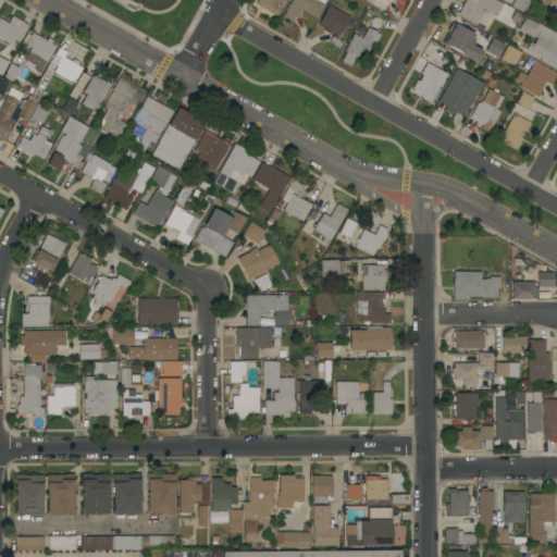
[(284,0),(276,15),(256,4),(258,0),(284,0)]
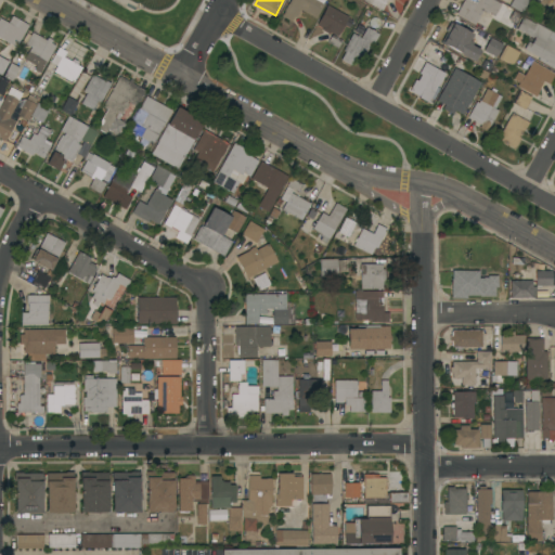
[(324,0),(322,4),(323,4),(315,18),(299,10),(295,17),(294,17),(291,22),(281,16),(289,0),(324,0)]
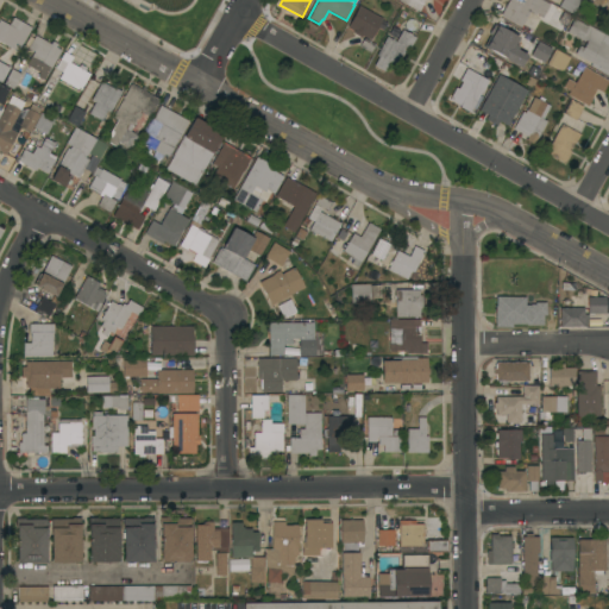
[(422,0),(421,4),(422,4),(419,12),(397,0),(422,0)]
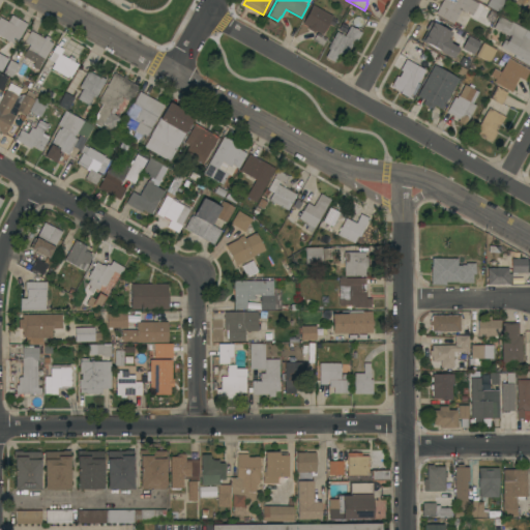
[(471,16),(466,12),(465,13),(463,12),(464,10),(461,9),(452,24),(435,13),(442,0),(470,0),(478,4),(471,16)]
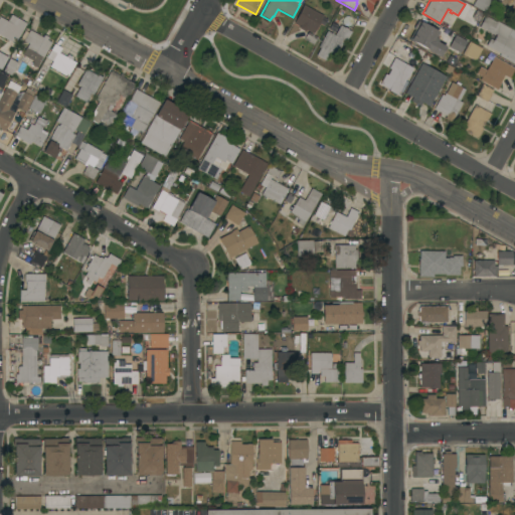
[(472,6),(475,0),(490,0),(484,12),(472,6)]
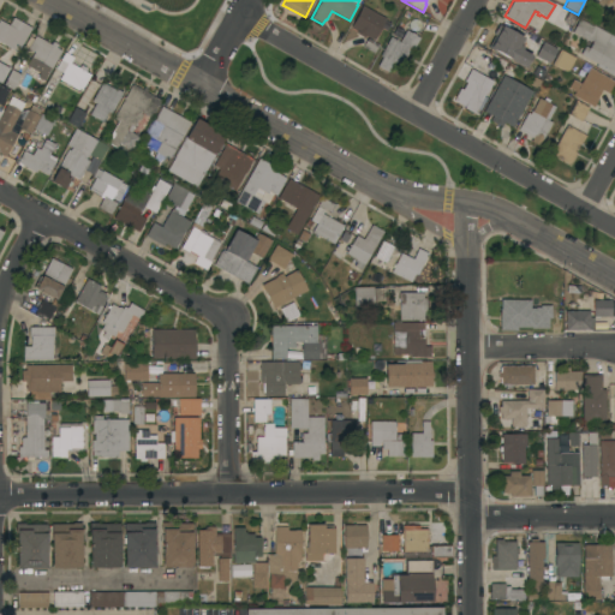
[(374,41),(364,35),(363,37),(356,34),(357,31),(350,28),(362,6),(386,19),(374,41)]
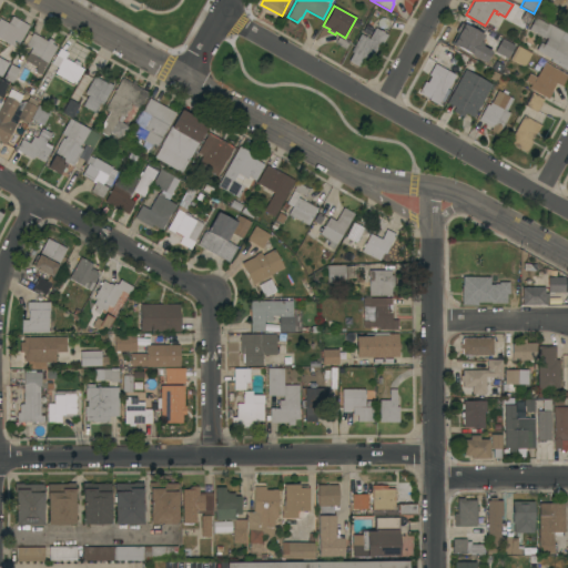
[(0,19),(8,23),(12,17),(29,26),(16,49),(0,40),(0,19)]
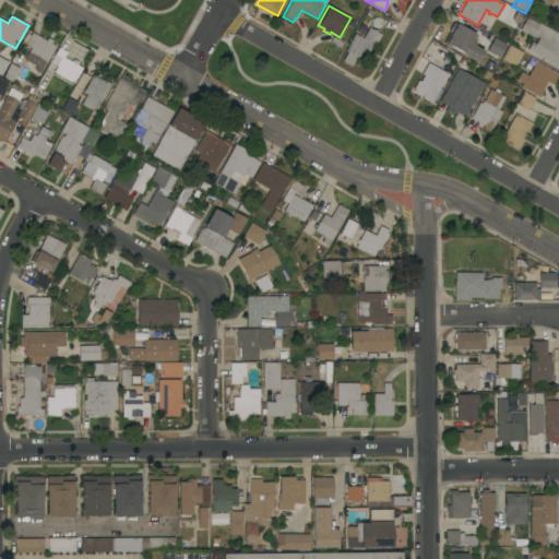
[(558,70),(542,60),(543,58),(526,49),(531,42),(534,44),(537,37),(533,37),(520,30),(526,18),(538,24),(539,23),(558,34),(558,70)]
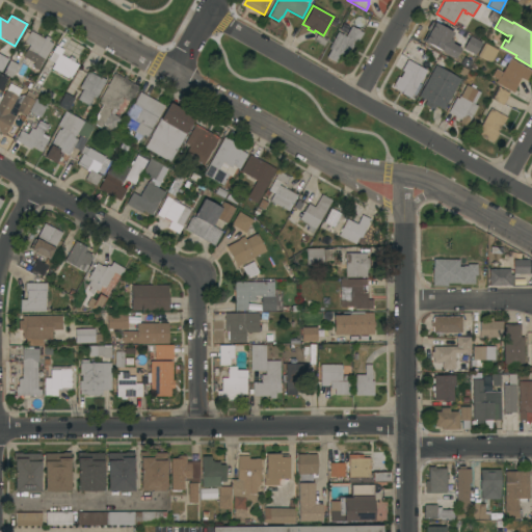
[(425,42),(435,23),(444,27),(443,30),(450,34),(442,51),(425,42)]
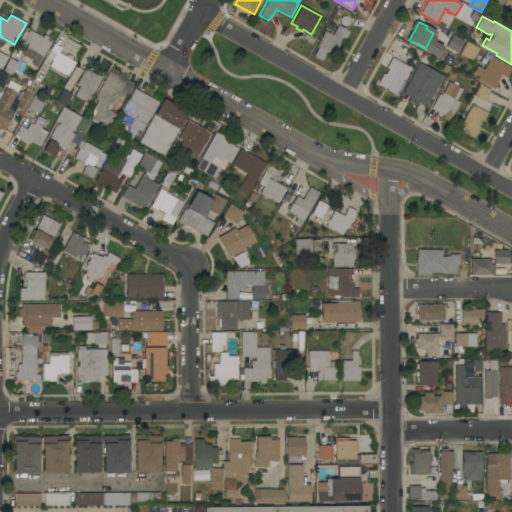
[(314,55),(317,48),(316,47),(325,30),(332,35),(338,25),(349,31),(343,41),(340,40),(332,56),(326,53),(322,60),(314,55)]
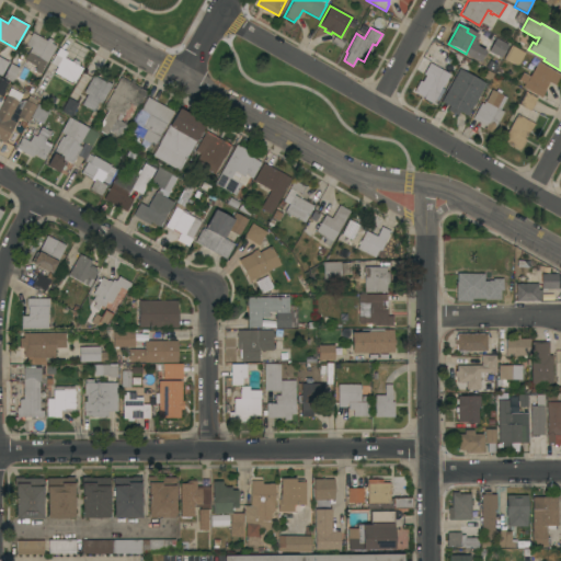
[(46,64),(39,73),(34,70),(36,67),(23,59),(27,53),(29,53),(31,48),(25,45),(32,33),(46,41),(47,38),(53,41),(50,44),(56,46),(46,64)]
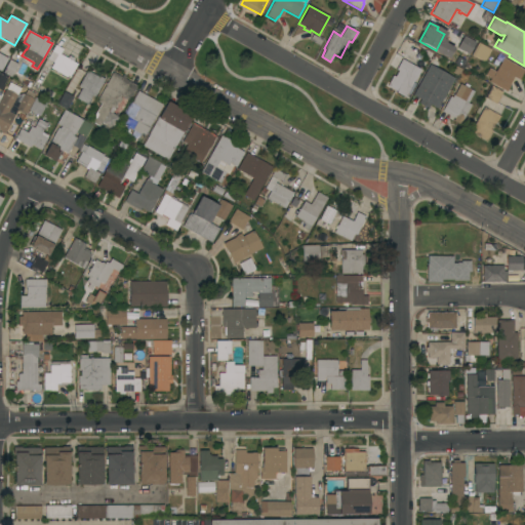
[(479,42),(491,49),(484,62),(471,54),(479,42)]
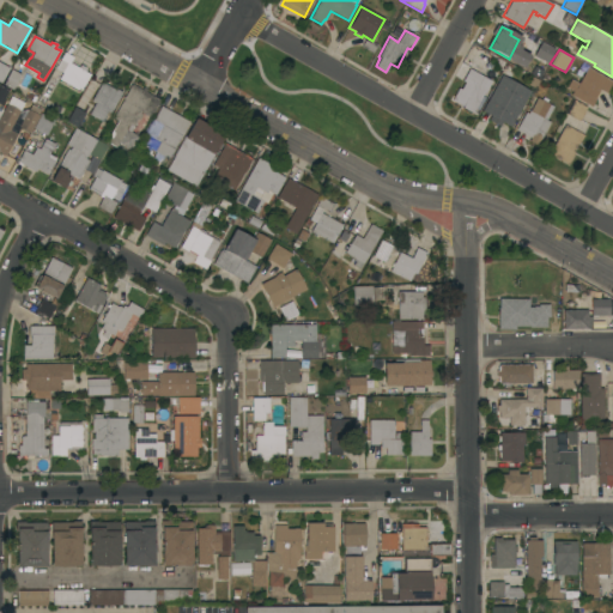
[(82,89),(79,87),(78,90),(59,79),(62,73),(55,68),(65,53),(76,59),(72,65),(90,76),(82,89)]
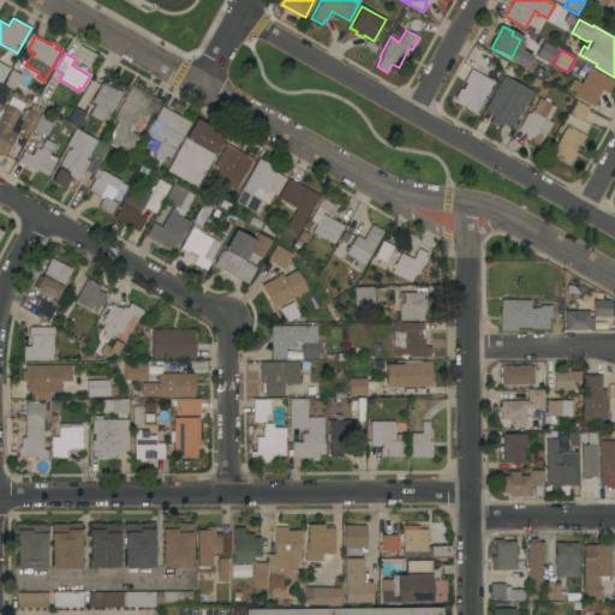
[(614,82),(608,94),(602,90),(596,99),(598,100),(593,107),(572,95),(574,91),(568,88),(573,79),(580,83),(590,67),(614,82)]
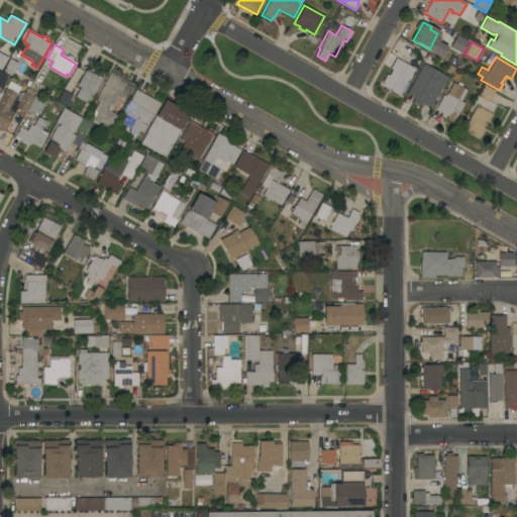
[(399,95),(381,86),(387,74),(389,75),(392,70),(390,69),(395,58),(414,68),(409,78),(408,78),(406,82),(409,83),(403,93),(401,92),(399,95)]
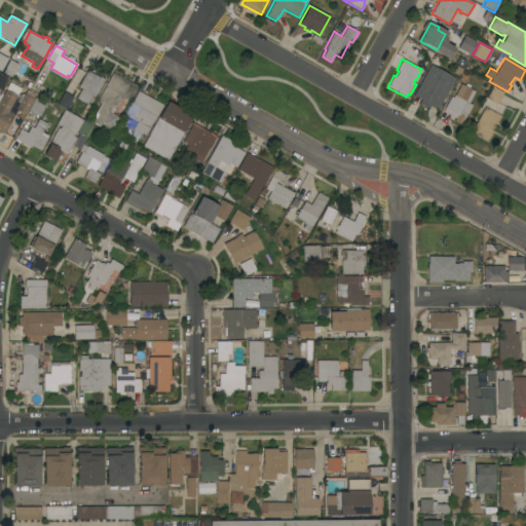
[(17,64),(10,77),(2,73),(9,60),(17,64)]
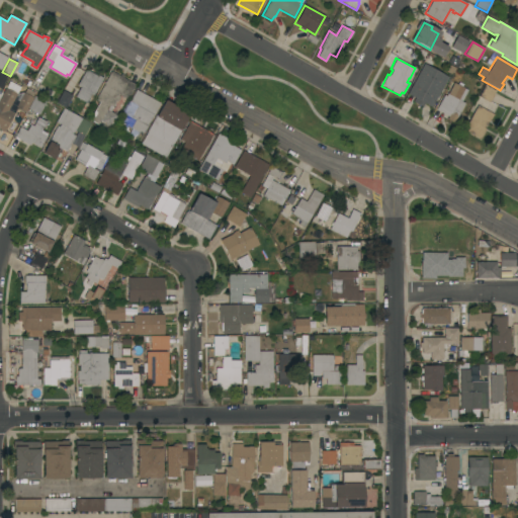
[(424,63),(448,77),(431,106),(424,102),(421,106),(412,101),(415,96),(407,92),(424,63)]
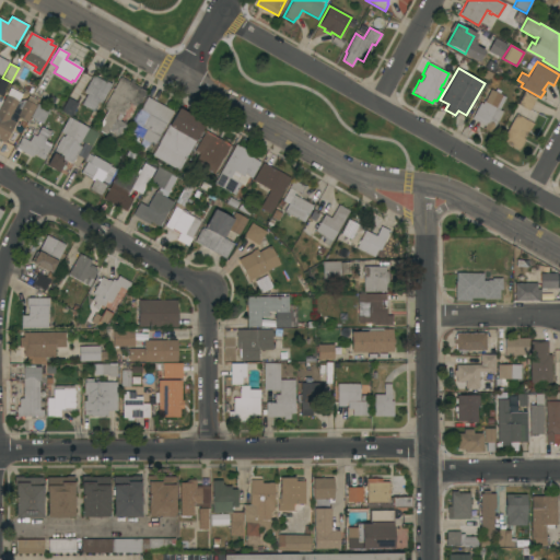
[(97,102),(93,111),(81,105),(86,94),(83,92),(93,76),(103,81),(104,80),(111,84),(101,103),(97,102)]
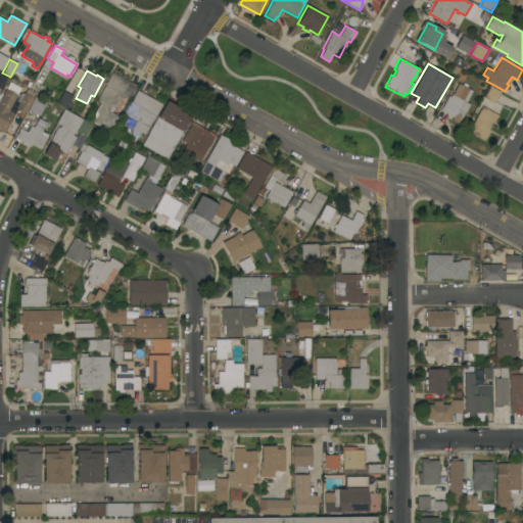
[(100,103),(96,100),(112,72),(121,77),(122,75),(126,77),(125,79),(136,85),(128,100),(120,96),(120,97),(122,98),(119,102),(117,101),(111,112),(119,116),(109,132),(91,121),(100,103)]
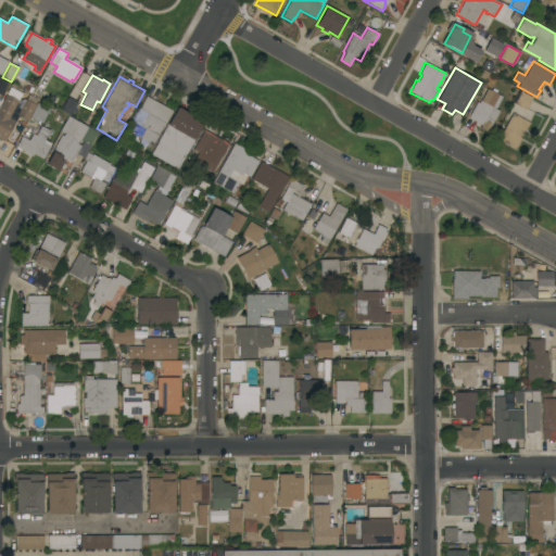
[(487,89),(502,97),(495,109),(500,111),(482,143),(459,133),(476,101),(479,103),(487,89)]
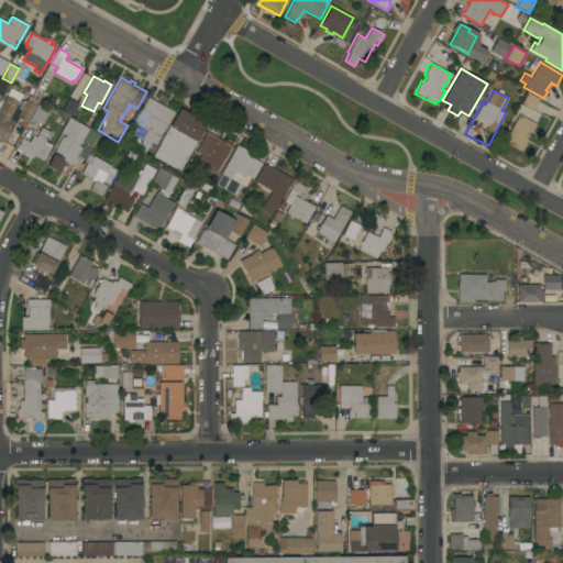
[(531,111),(519,105),(527,91),(539,99),(531,111)]
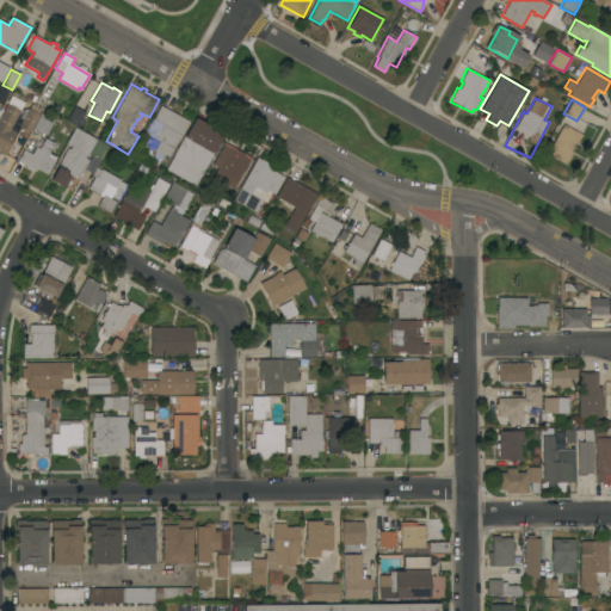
[(23,113),(26,116),(32,106),(34,107),(35,104),(43,109),(39,113),(38,112),(29,131),(16,124),(23,113)]
